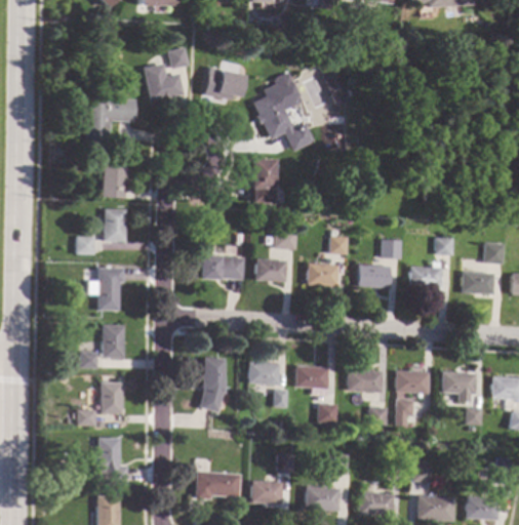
[(116,0),(108,8),(100,0),(116,0)]
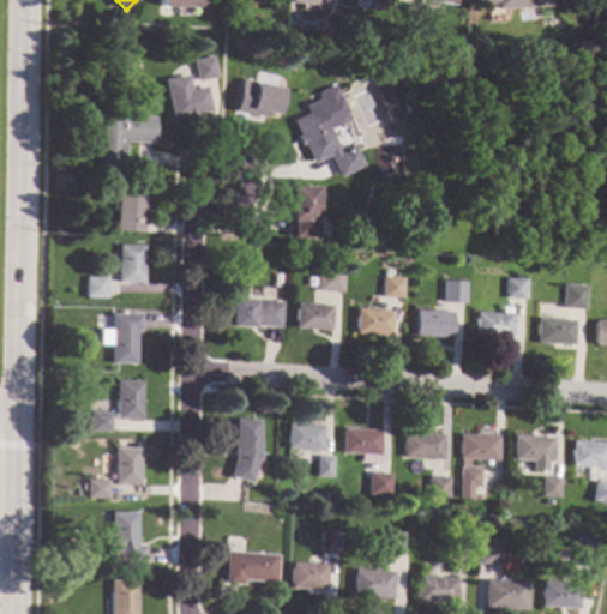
[(386,0),(386,11),(376,11),(376,0),(386,0)]
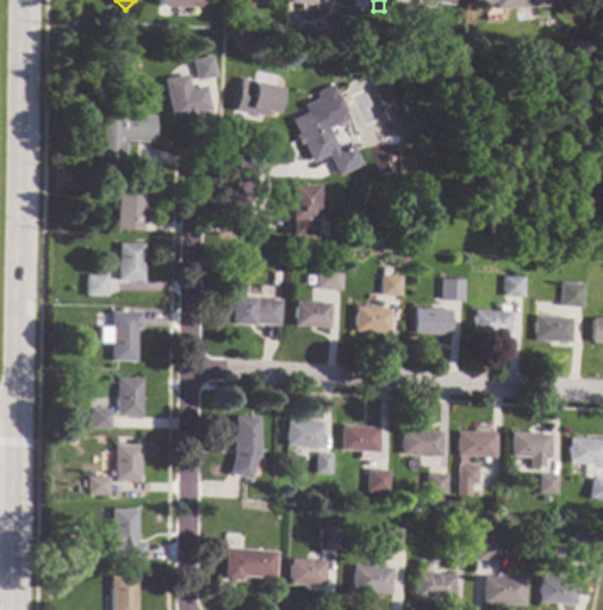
[(549,0),(551,6),(495,10),(493,4),(476,5),(474,0),(549,0)]
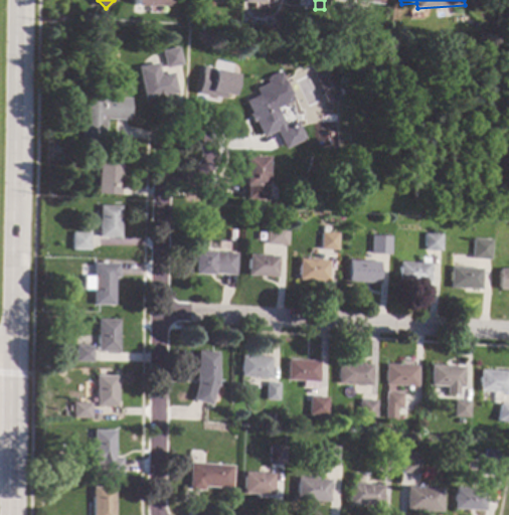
[(186,64),(169,68),(165,50),(182,47),(186,64)]
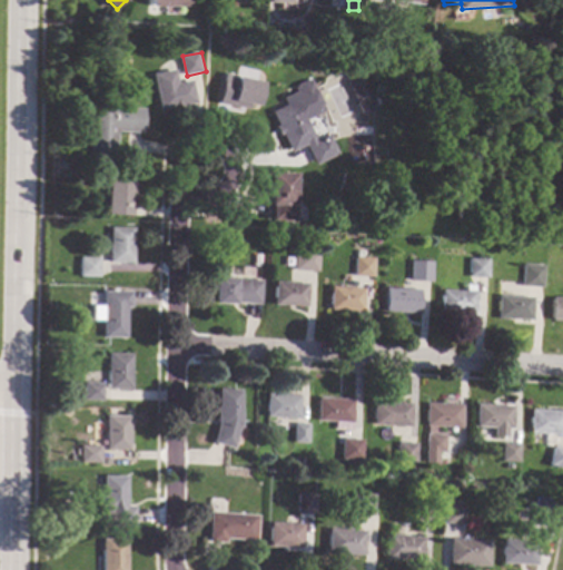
[(180,82),(195,80),(200,104),(163,110),(156,74),(178,69),(180,82)]
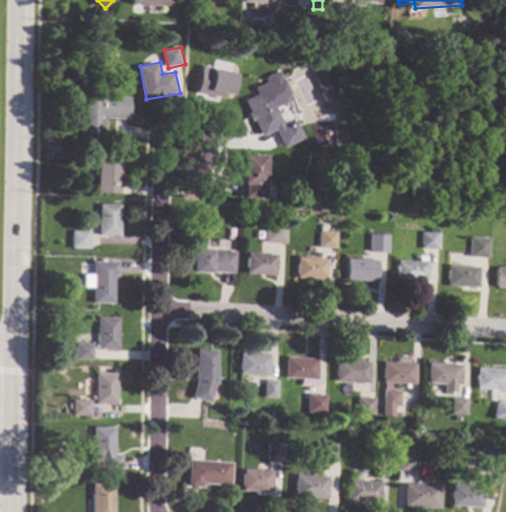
[(218,68),(218,69),(239,74),(234,96),(227,94),(226,99),(200,93),(206,65),(218,68)]
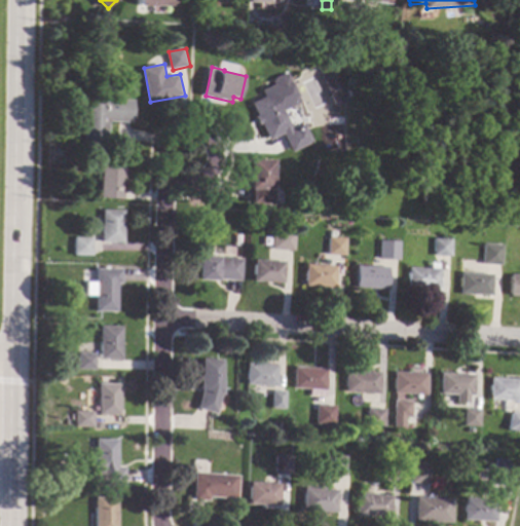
[(305,103),(287,111),(296,130),(308,124),(317,143),(295,152),(287,134),(271,141),(254,103),(296,83),(305,103)]
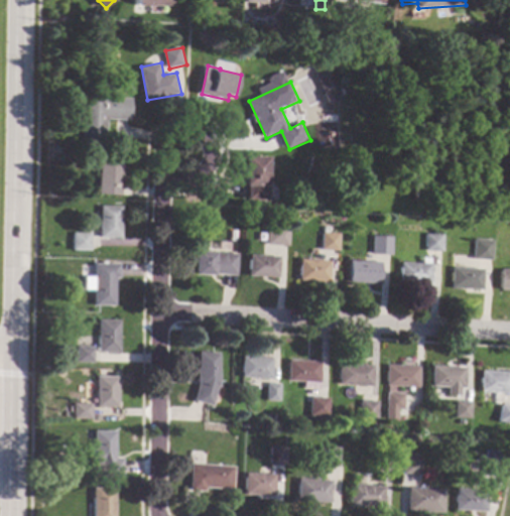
[(133,99),(132,120),(109,119),(108,127),(107,127),(106,139),(84,138),(86,102),(105,103),(105,97),(133,99)]
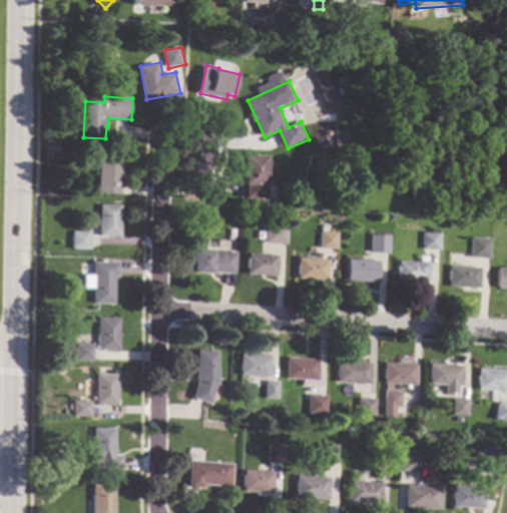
[(125,153),(123,194),(100,193),(102,152),(125,153)]
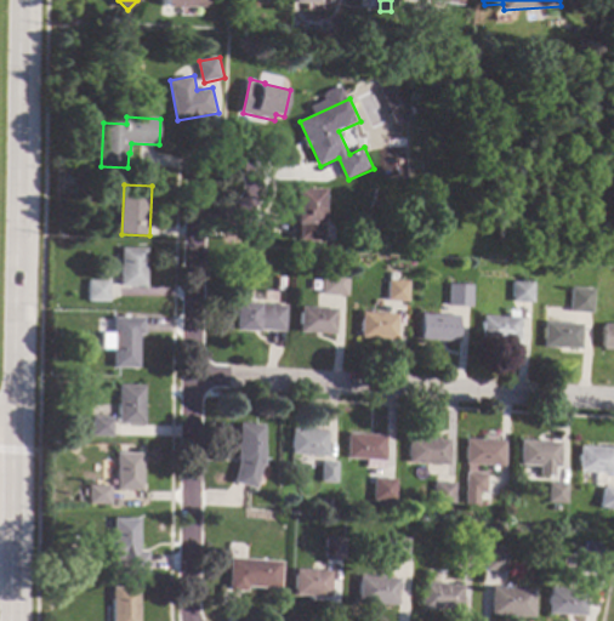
[(327,240),(301,239),(301,223),(299,223),(299,189),(328,189),(327,240)]
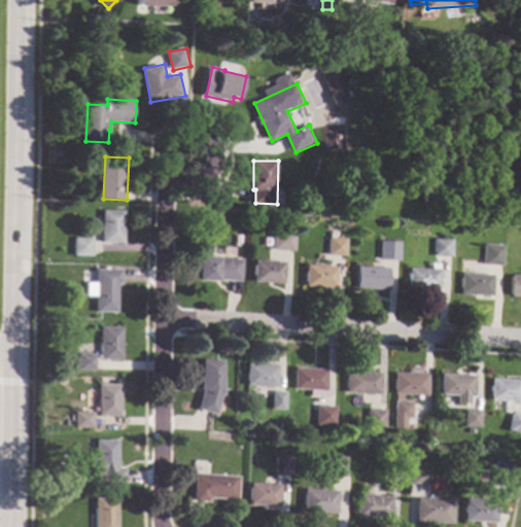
[(127,243),(105,243),(105,211),(127,210),(127,243)]
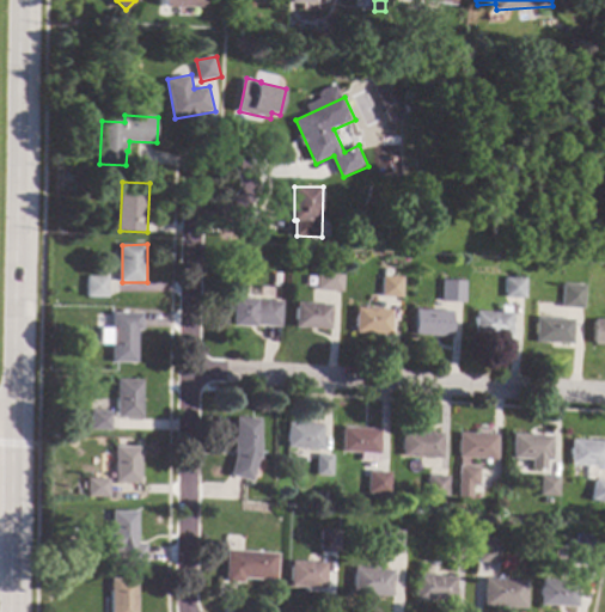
[(347,293),(327,292),(328,271),(347,273),(347,293)]
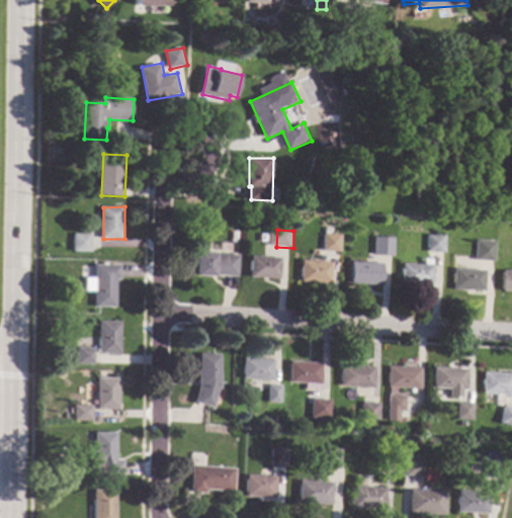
[(330,233),(347,234),(345,252),(328,251),(329,233),(330,233)]
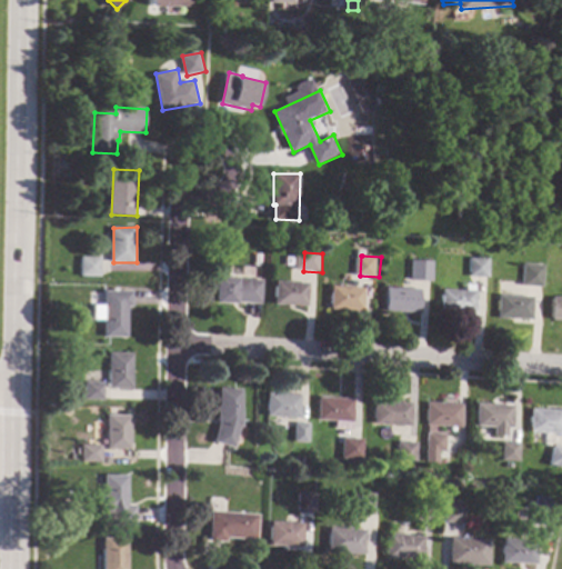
[(103,277),(84,276),(84,257),(103,257),(103,277)]
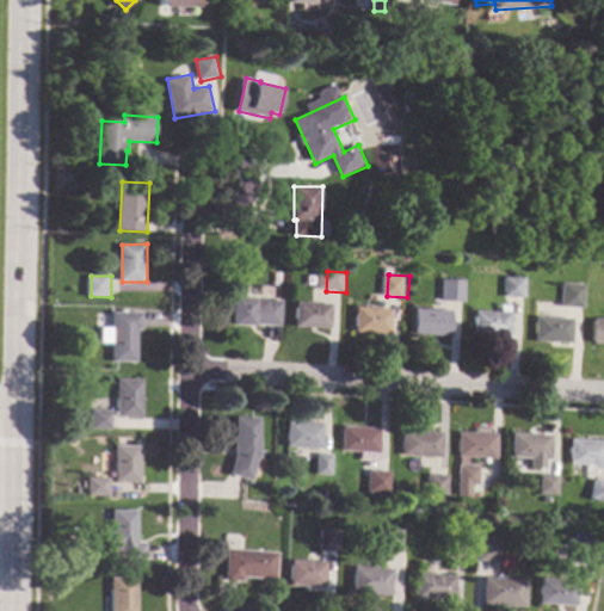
[(530,297),(510,297),(511,277),(530,277),(530,297)]
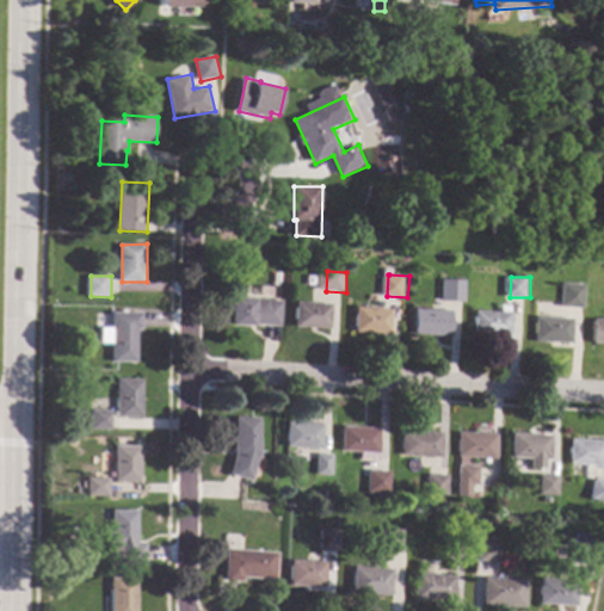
[(472,281),(470,302),(447,300),(448,279),(472,281)]
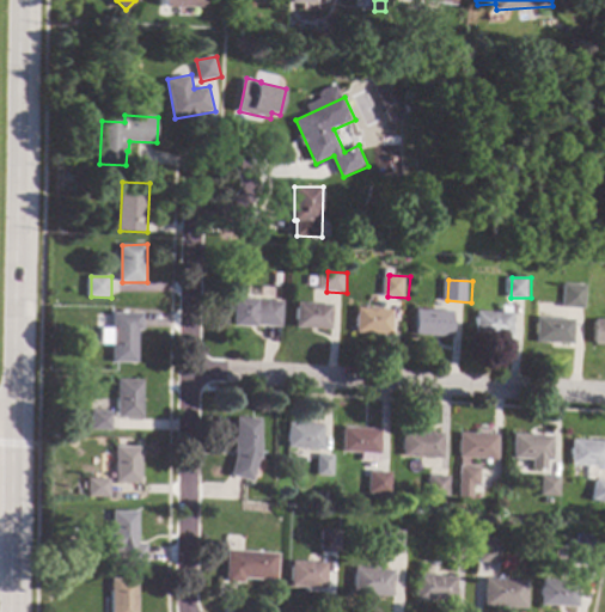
[(591,286),(588,308),(567,307),(569,283),(591,286)]
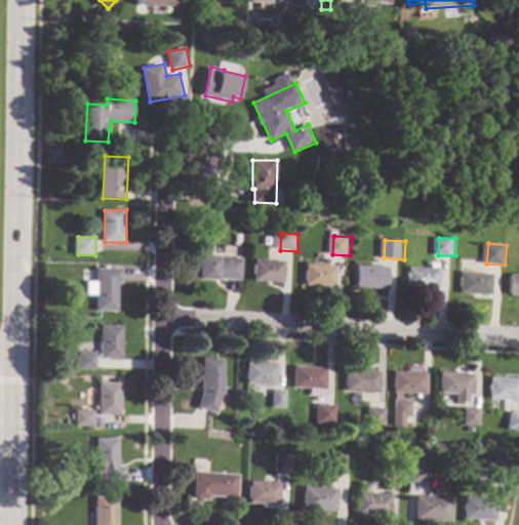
[(246,258),(245,280),(222,279),(222,281),(201,279),(203,255),(246,258)]
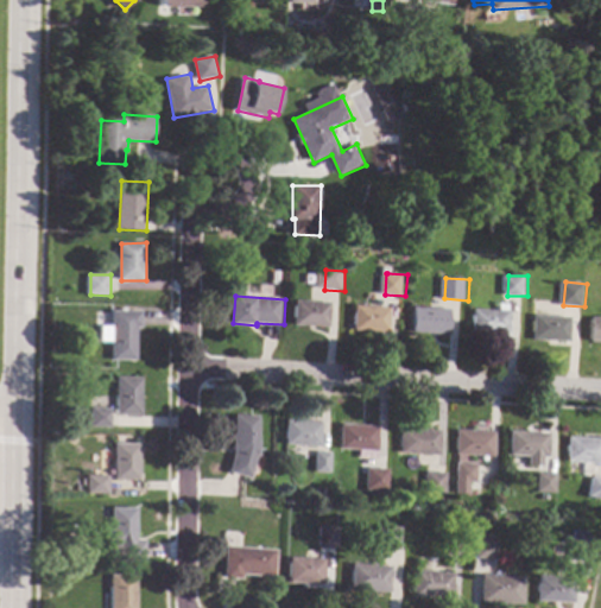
[(335,303),(333,327),(297,325),(298,301),(335,303)]
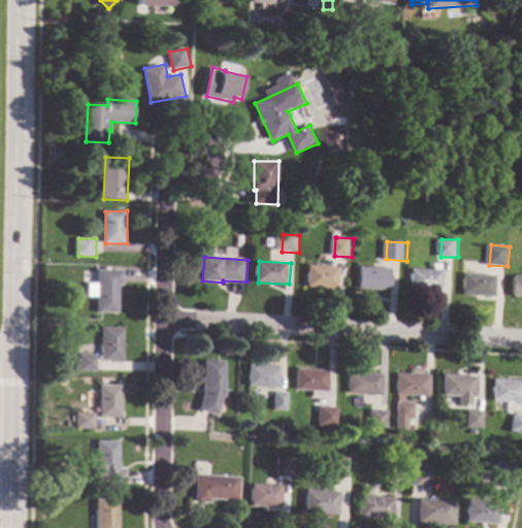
[(326,264),(326,266),(344,267),(343,289),(311,287),(313,265),(322,265),(322,263),(326,264)]
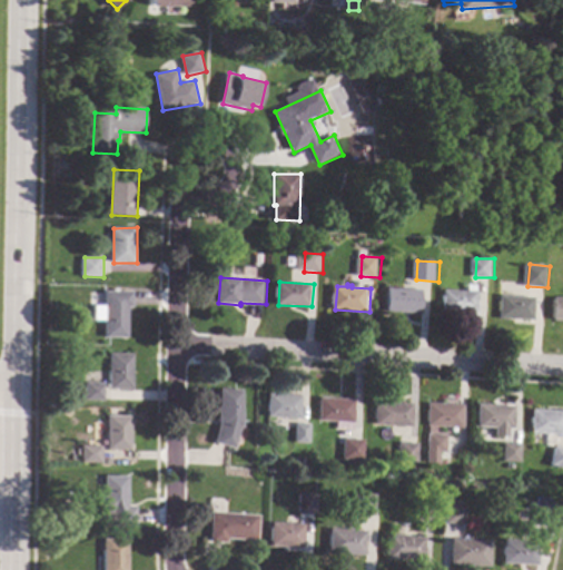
[(481,284),(481,292),(483,292),(481,315),(446,313),(447,290),(471,292),(472,284),(481,284)]
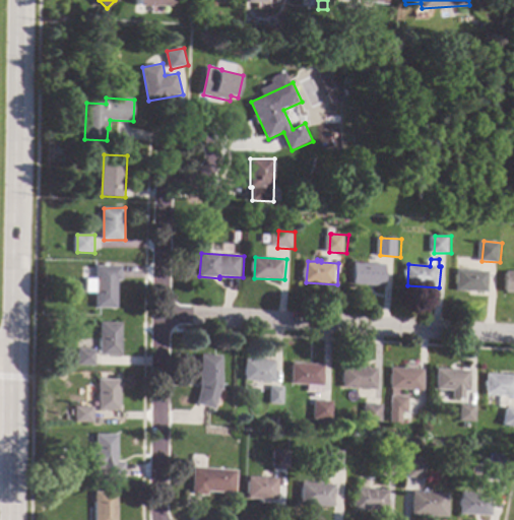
[(389,264),(388,286),(357,284),(359,262),(389,264)]
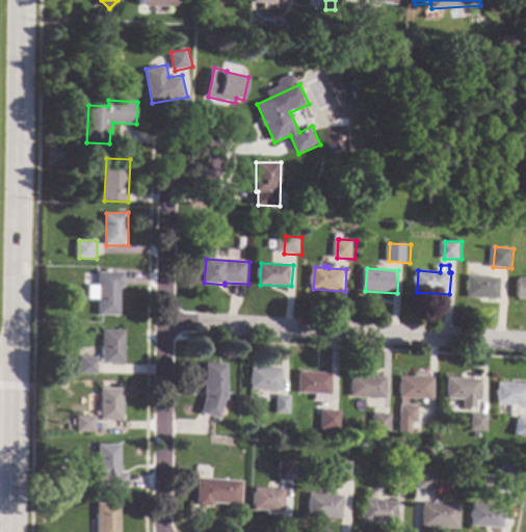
[(126,286),(122,287),(122,315),(100,315),(100,298),(90,298),(90,284),(98,284),(98,281),(101,281),(101,272),(126,272),(126,286)]
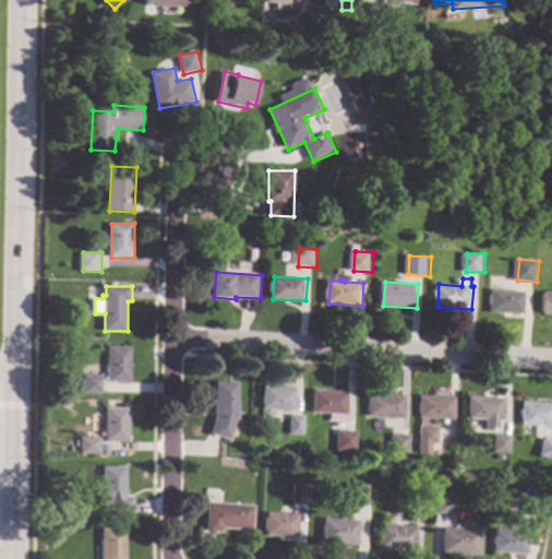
[(528,292),(527,314),(493,312),(494,289),(528,292)]
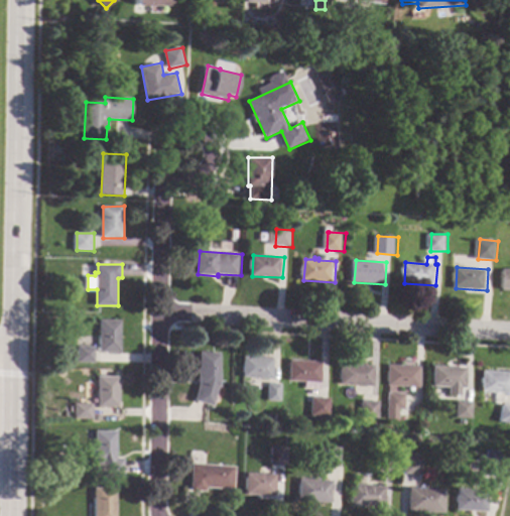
[(122,352),(101,352),(101,320),(123,320),(122,352)]
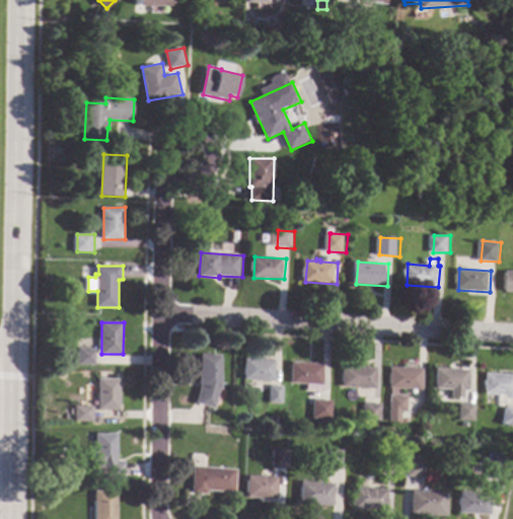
[(97,349),(97,365),(79,364),(79,349),(97,349)]
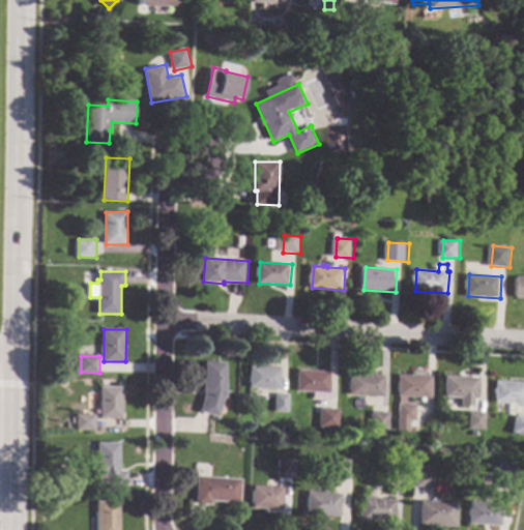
[(230,363),(229,398),(225,396),(219,417),(200,412),(204,398),(205,377),(206,377),(207,362),(230,363)]
